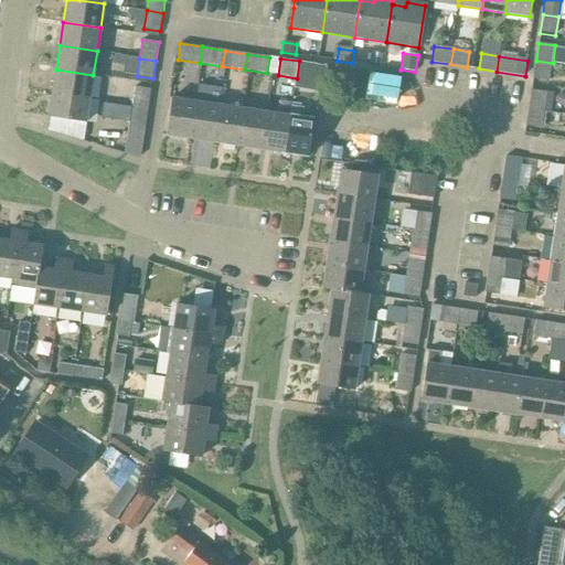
[(299,61),(297,78),(315,81),(317,64),(299,61)]
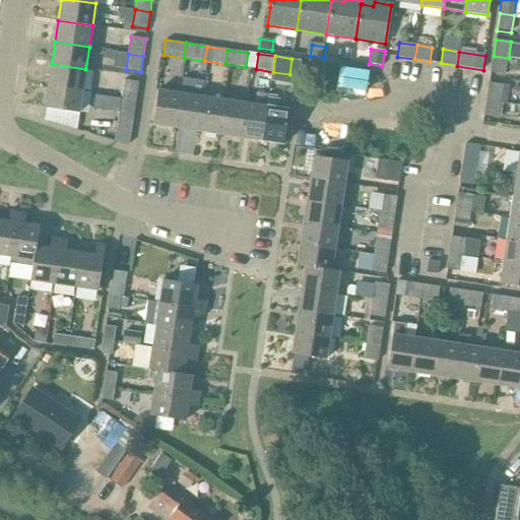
[(509,58),(494,56),(491,73),(506,75),(509,58)]
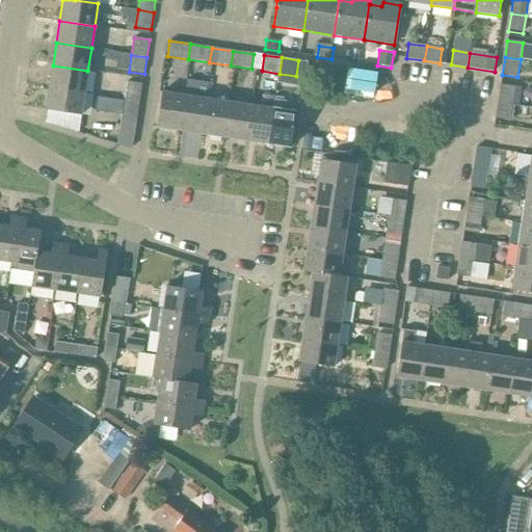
[(50,88),(84,94),(87,71),(53,65),(50,88)]
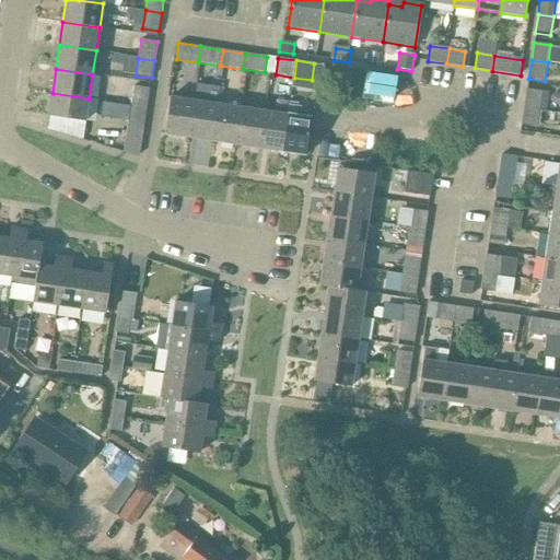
[(133,86),(130,104),(148,107),(150,89),(133,86)]
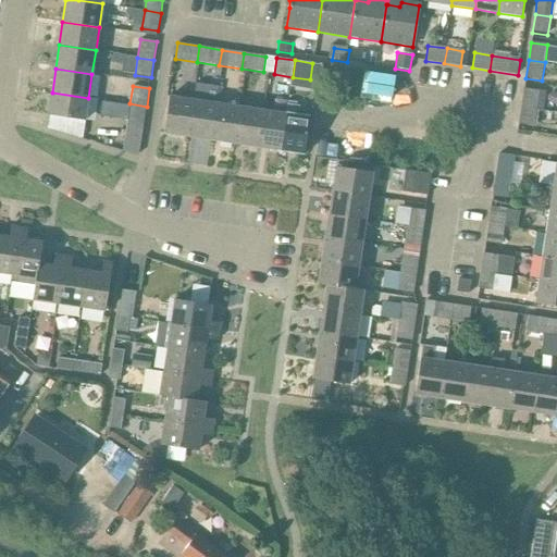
[(524,89),(521,107),(543,110),(545,94),(540,93),(540,91),(524,89)]
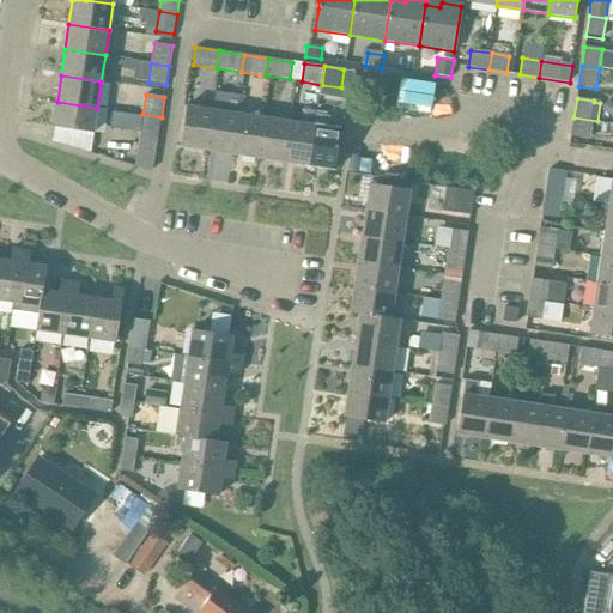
[(97,108),(58,102),(53,127),(93,133),(97,108)]
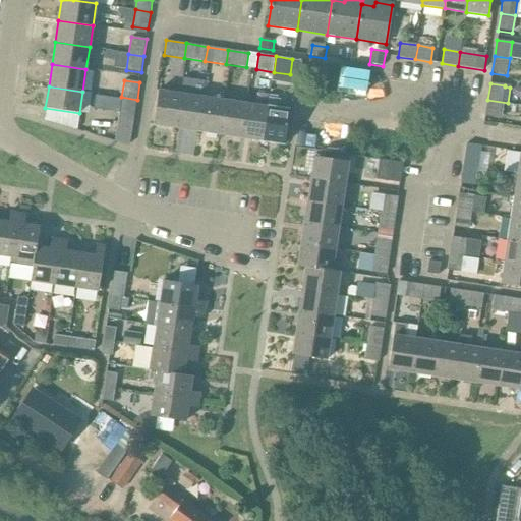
[(159,91),(157,105),(154,124),(175,128),(180,95),(159,91)]
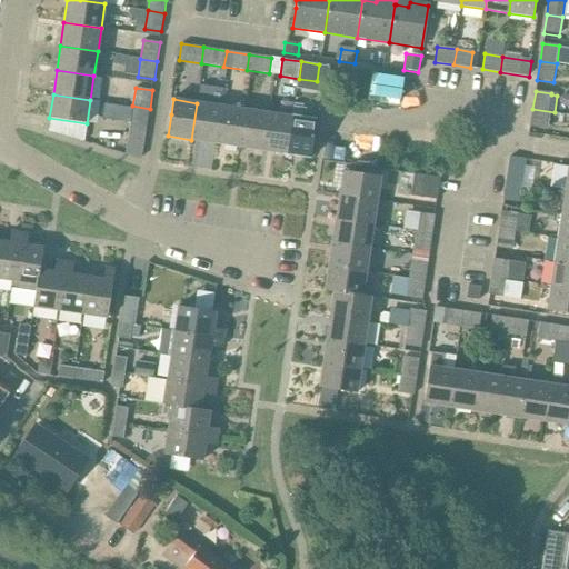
[(197,103),(191,140),(216,143),(221,107),(197,103)]
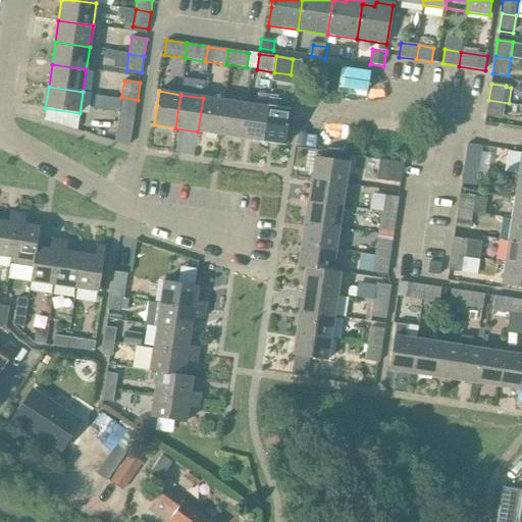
[(114,142),(131,147),(133,132),(138,100),(121,97),(116,129),(114,142)]
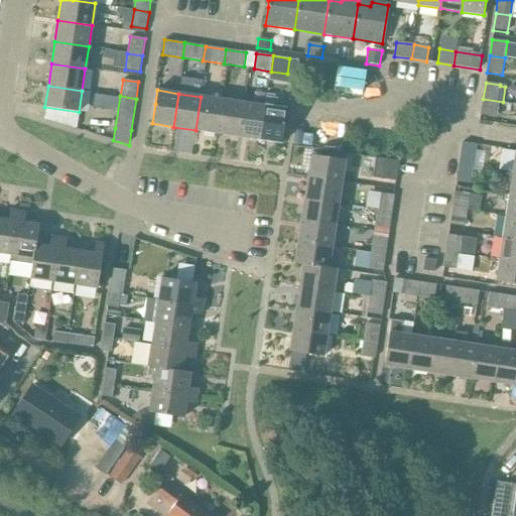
[(201,97),(196,130),(217,133),(222,100),(201,97)]
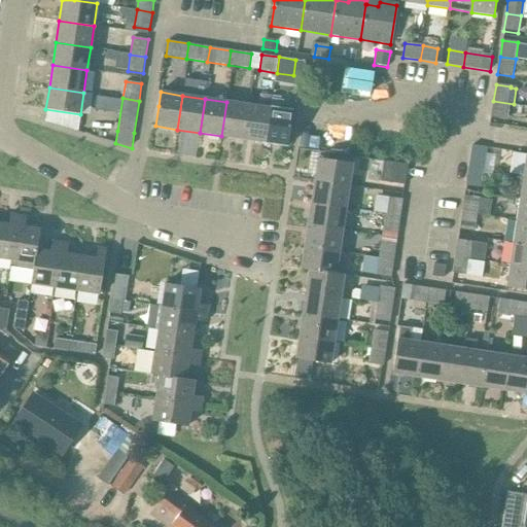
[(514,105),(514,104),(493,101),(491,117),(505,119),(508,104),(514,105)]
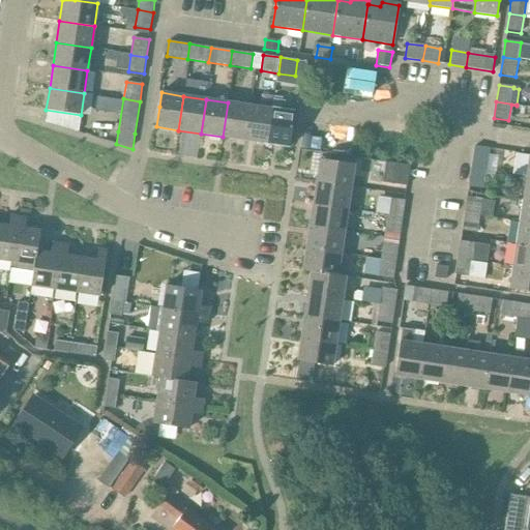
[(228,102),(223,137),(245,140),(251,106),(228,102)]
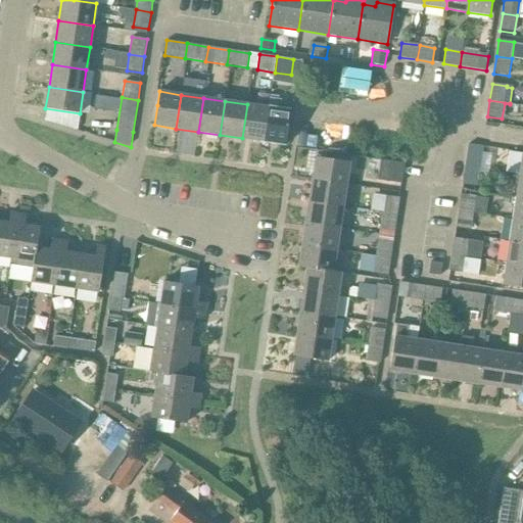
[(247,104),(242,138),(264,142),(269,107),(247,104)]
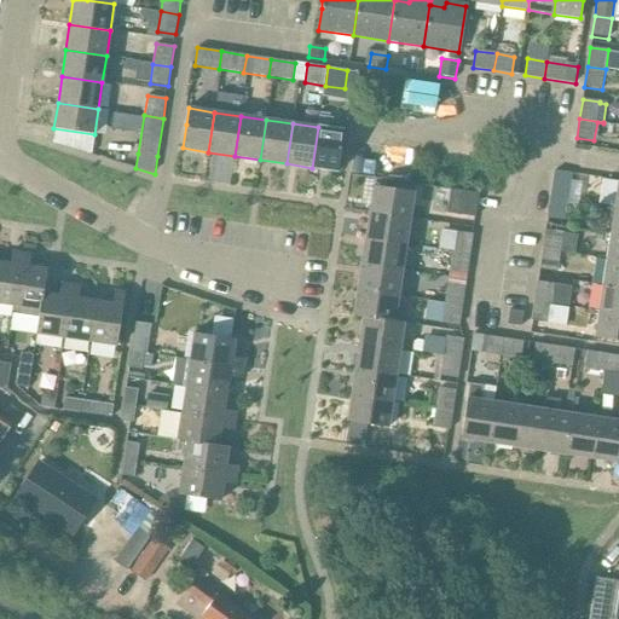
[(318,127),(312,168),(339,172),(345,132),(318,127)]
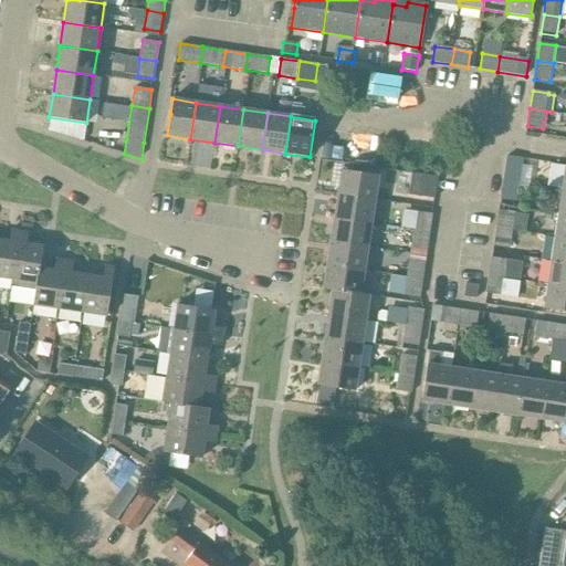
[(520,184),(523,159),(523,158),(507,156),(504,181),(520,184)]
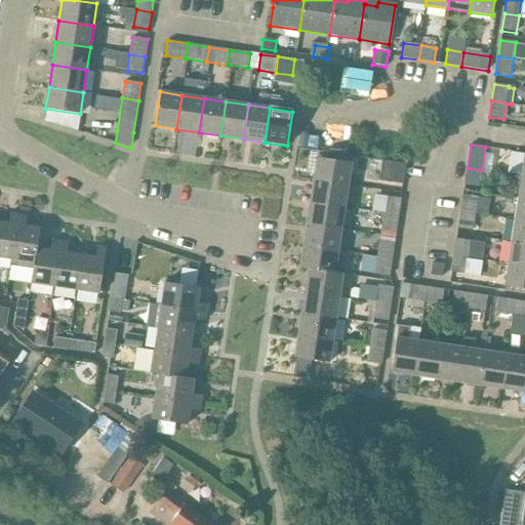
[(317,158),(314,179),(348,185),(352,163),(317,158)]
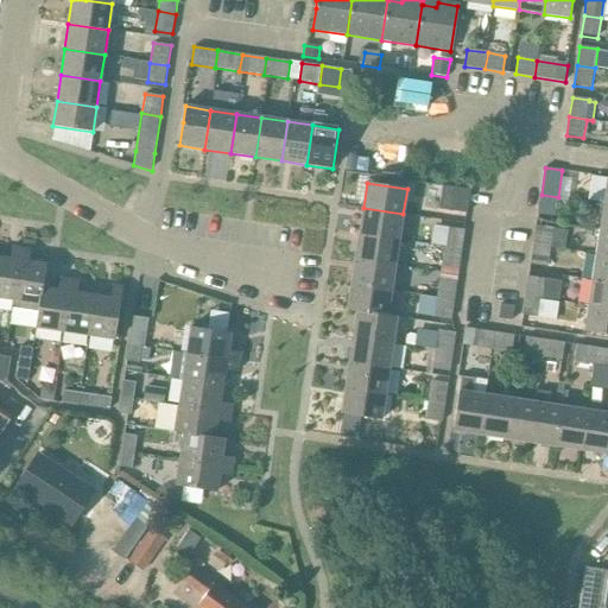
[(441,187),(438,209),(467,214),(470,191),(441,187)]
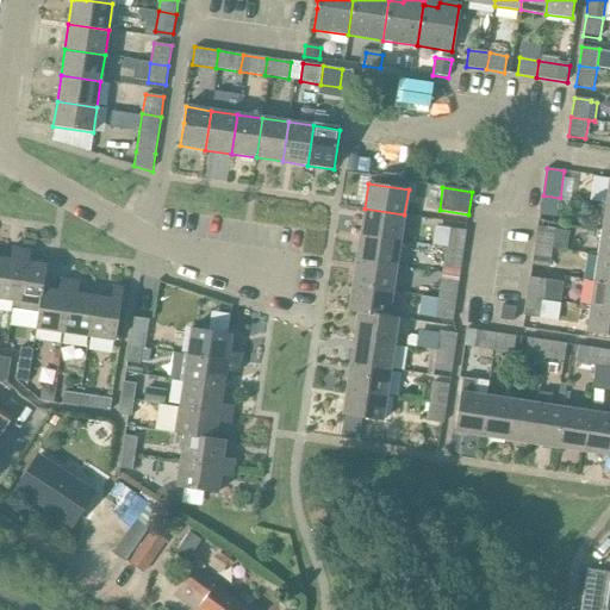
[(543,195),(540,215),(556,217),(560,198),(543,195)]
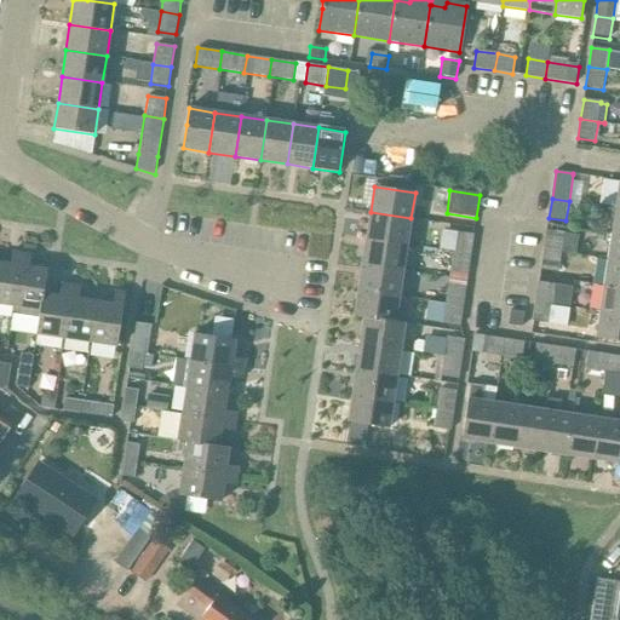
[(407,245),(411,218),(371,212),(366,239),(407,245)]
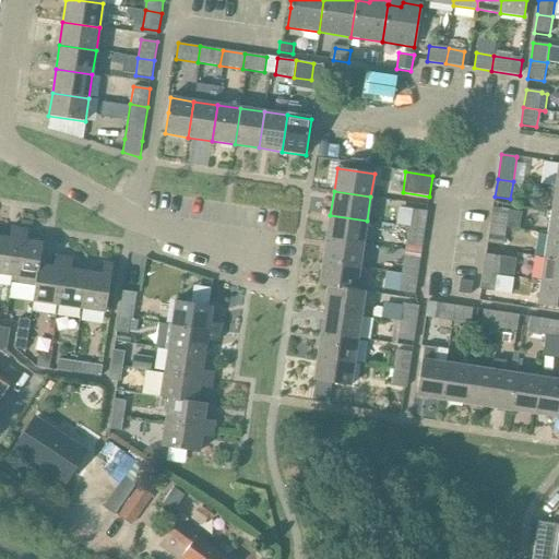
[(490,225),(506,228),(508,210),(492,207),(490,225)]
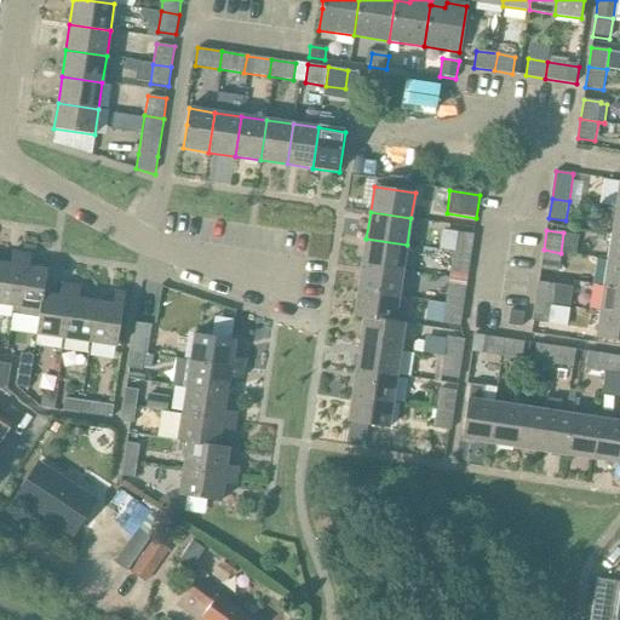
[(471,254),(475,235),(458,233),(454,252),(471,254)]
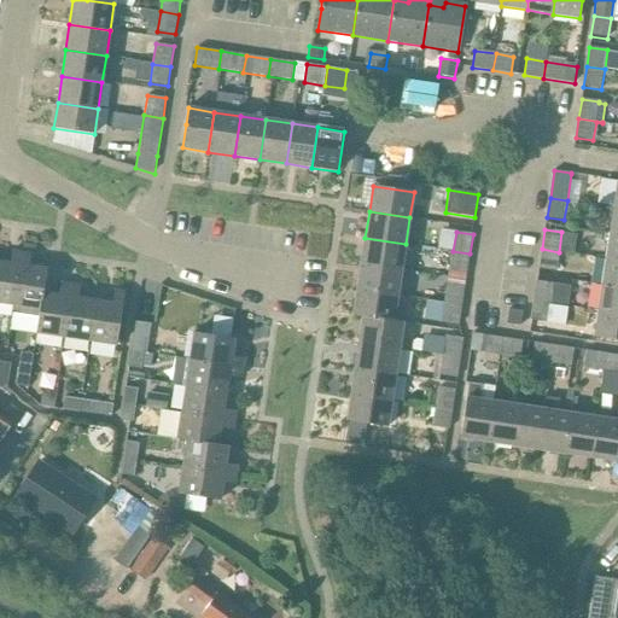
[(606,258),(617,261),(617,233),(610,233),(606,258)]
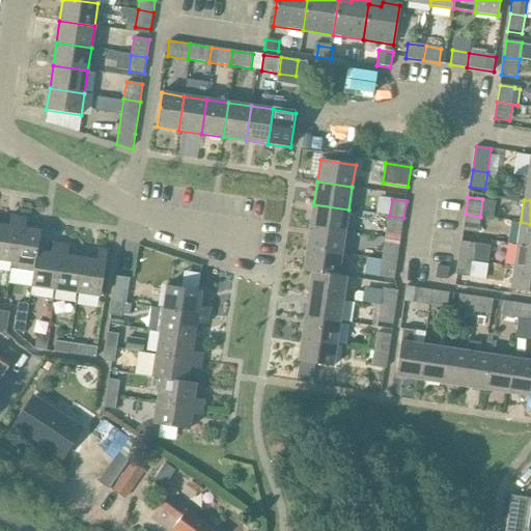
[(313,204),(310,227),(344,232),(348,210),(313,204)]
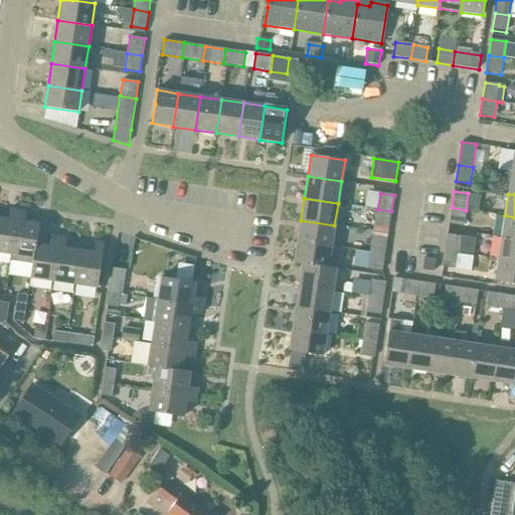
[(452,207),(449,224),(463,226),(466,210),(452,207)]
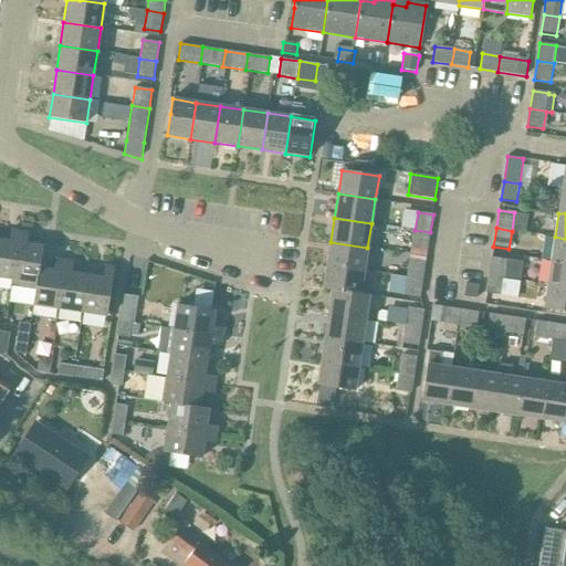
[(20,231),(12,230),(10,241),(0,239),(0,278),(12,280),(13,281),(20,231)]
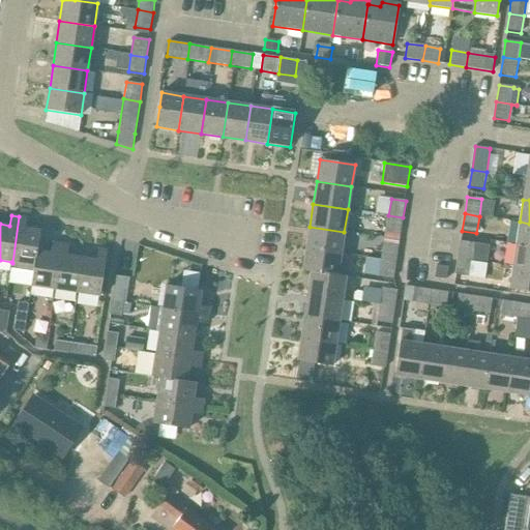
[(403,217),(388,215),(386,232),(401,234),(403,217)]
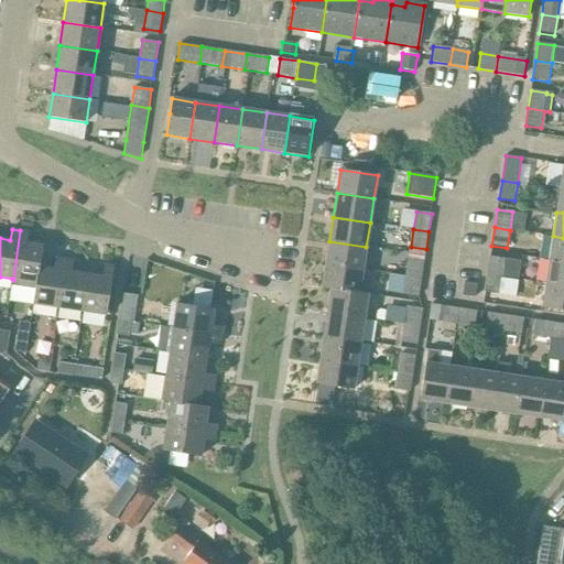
[(36,290),(38,283),(40,267),(43,245),(26,242),(29,231),(20,230),(13,280),(12,279),(11,286),(36,290)]
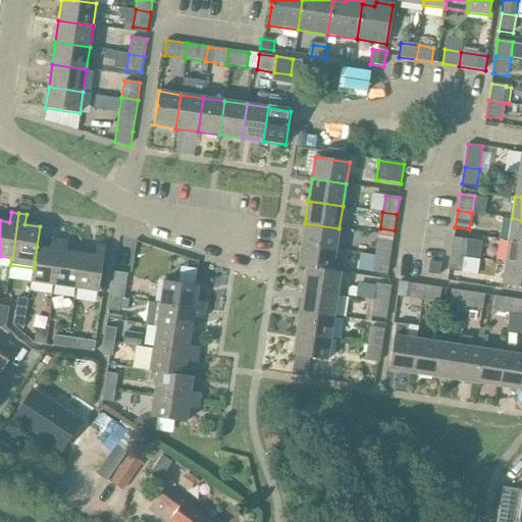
[(508,241),(521,243),(521,220),(512,218),(508,241)]
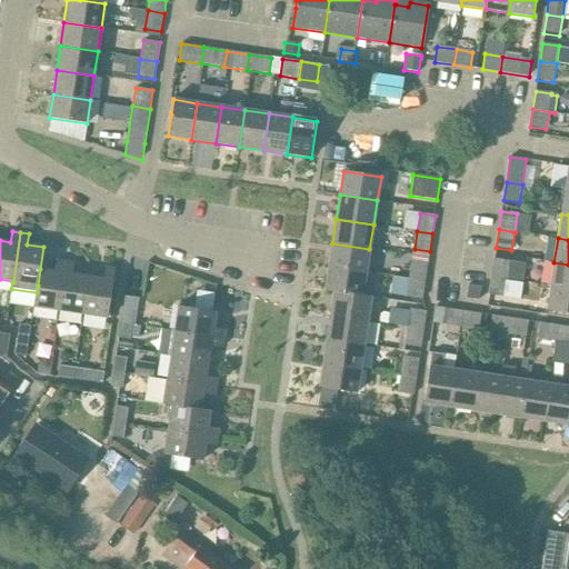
[(332,243),(329,267),(366,272),(369,249),(332,243)]
